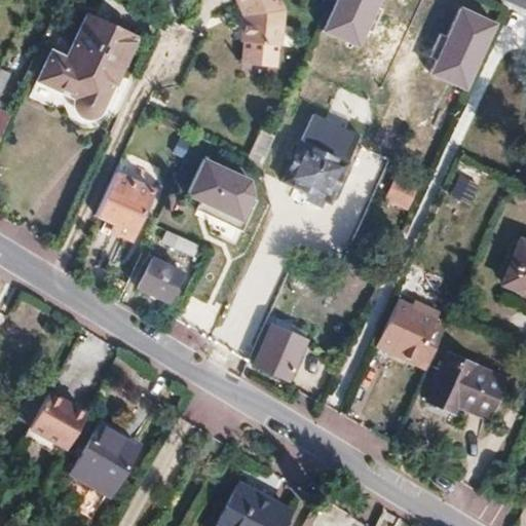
[(239,0),(240,2),(245,1),(250,10),(247,12),(243,38),(282,41),(287,5),(283,0),(239,0)]
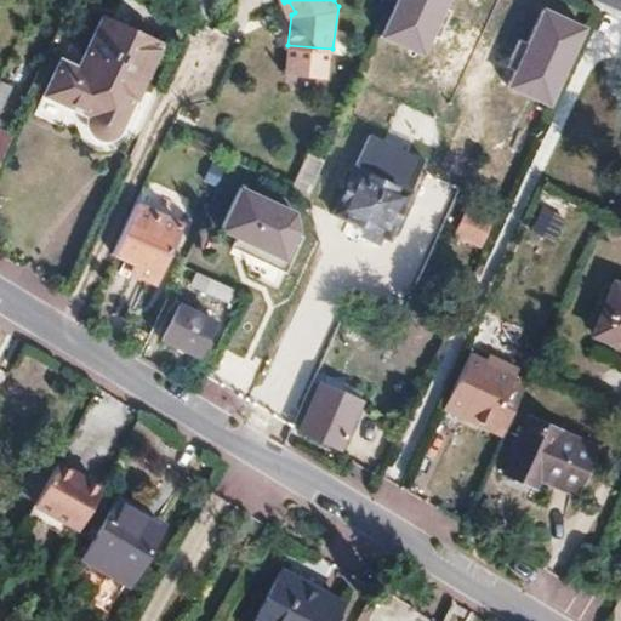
[(428,57),(451,0),(399,0),(385,39),(428,57)]
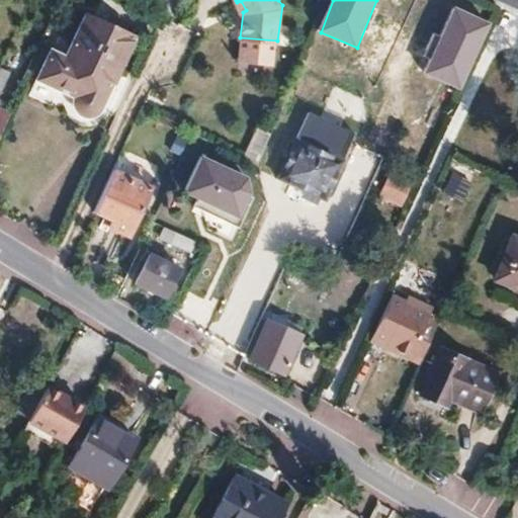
[(501,0),(500,3),(517,10),(517,3),(509,0),(501,0)]
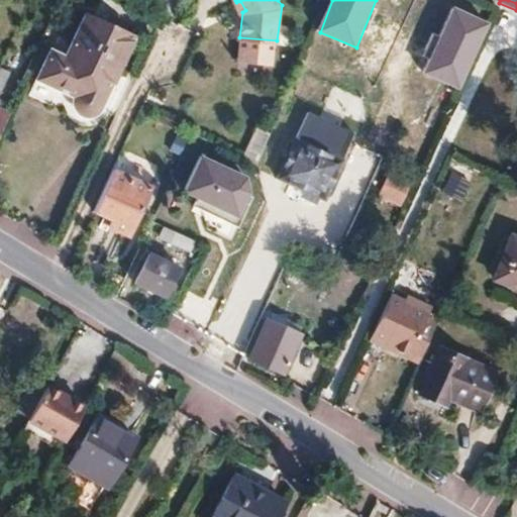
[(245,10),(240,1),(236,2),(242,12),(245,10)]
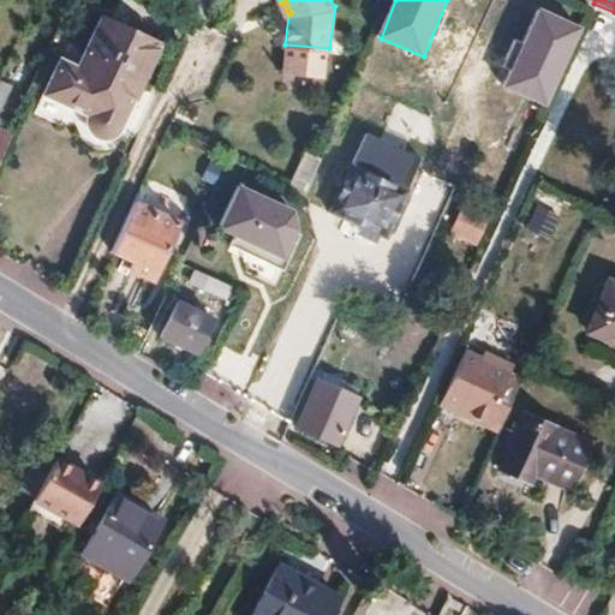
[(585,28),(542,9),(507,88),(548,109),(585,28)]
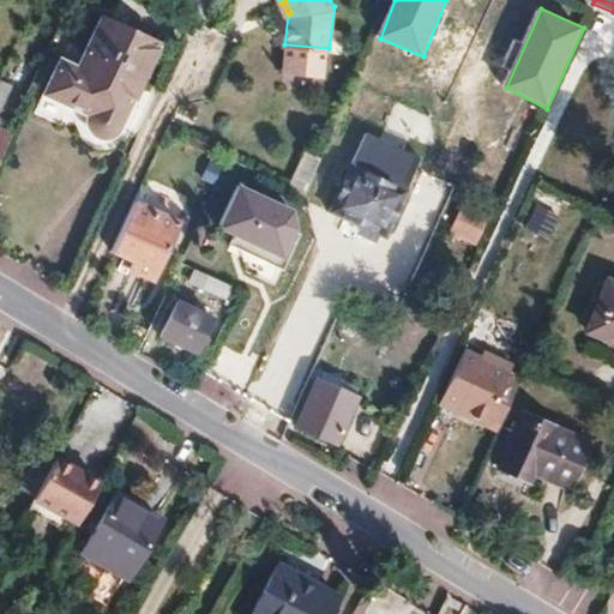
[(104,152),(142,72),(88,46),(62,95),(46,86),(30,120),(73,140),(72,145),(72,150),(73,155),(77,160),(80,162),(85,164),(90,164),(95,163),(98,161),(102,157),(104,152)]
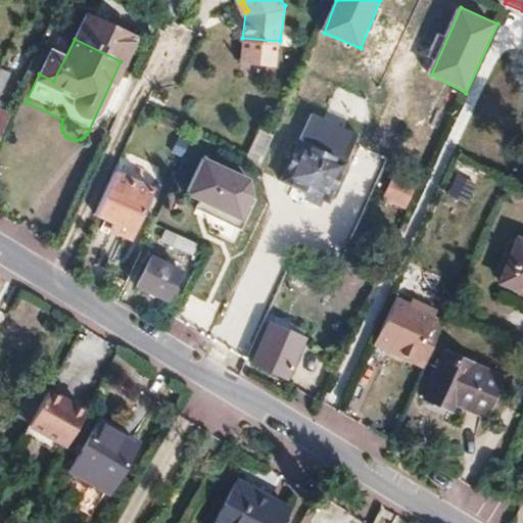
[(0,96),(22,49),(9,43),(0,63),(0,96)]
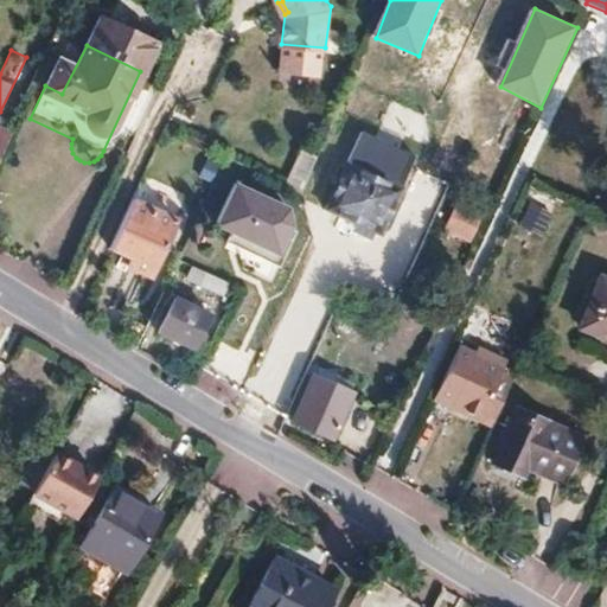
[(325,212),(379,236),(403,179),(344,153),(327,192),(333,195),(325,212)]
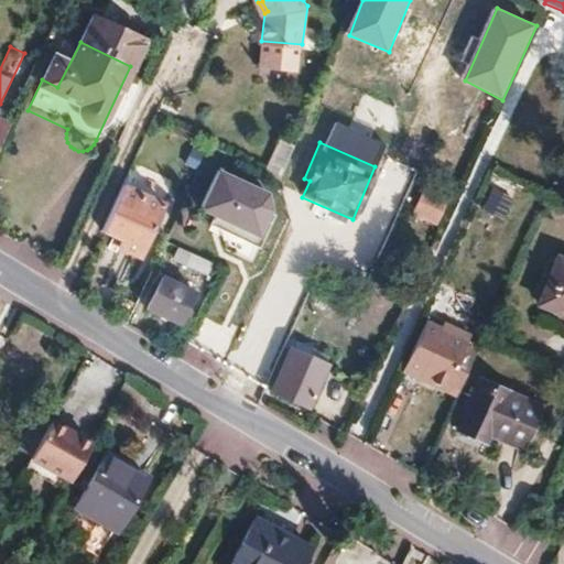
[(272,196),(220,170),(204,209),(263,238),(274,218),(272,196)]
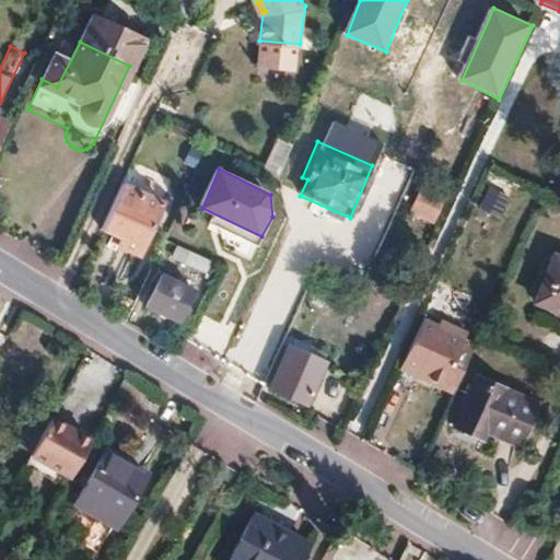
[(138,253),(163,201),(124,183),(101,232),(119,241),(117,244),(138,253)]
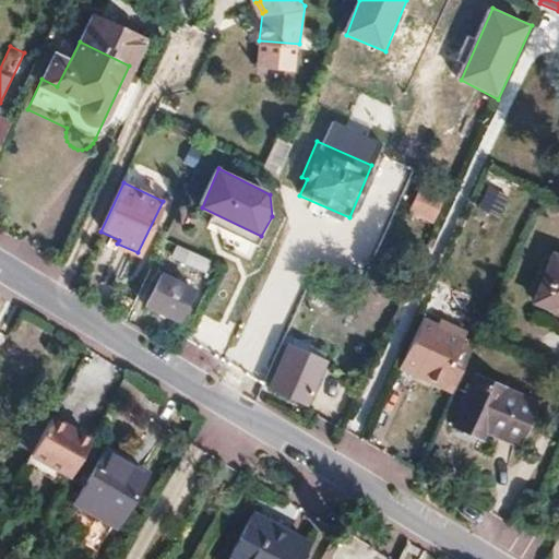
[(407,216),(435,223),(439,200),(412,193),(407,216)]
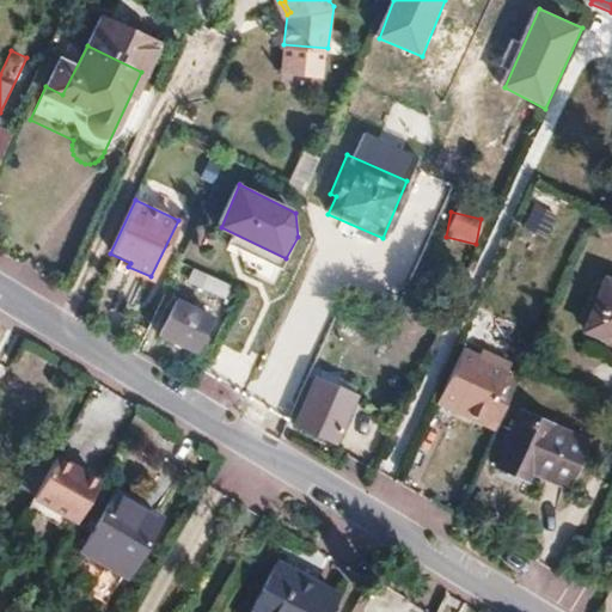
[(372,293),(380,298),(399,306),(416,270),(399,262),(391,281),(380,276),(372,293)]
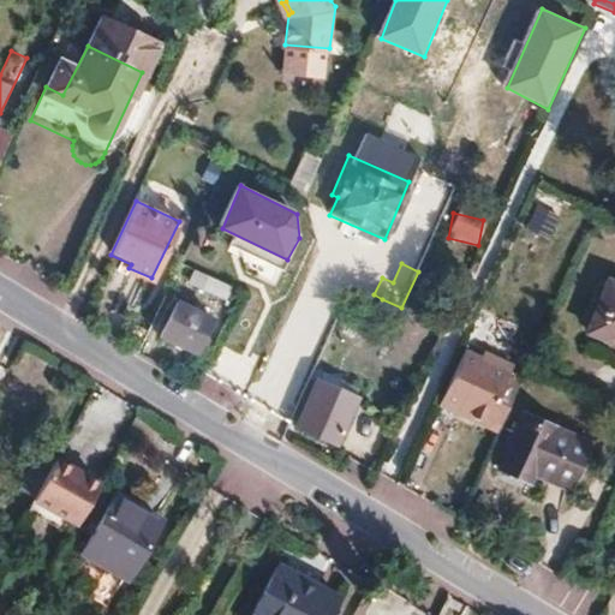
[(190,280),(226,298),(231,286),(195,268),(190,280)]
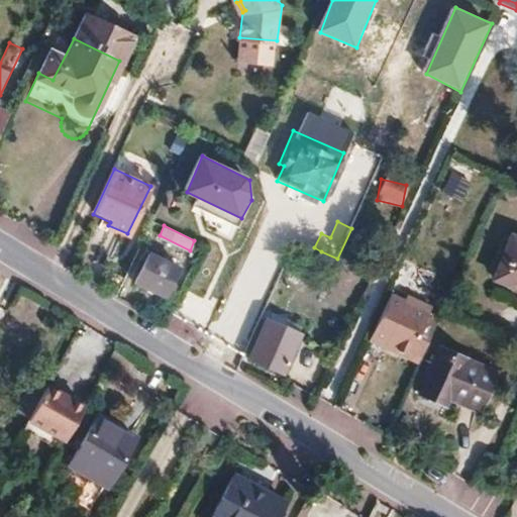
[(516,290),(516,240),(512,239),(495,281),(516,290)]
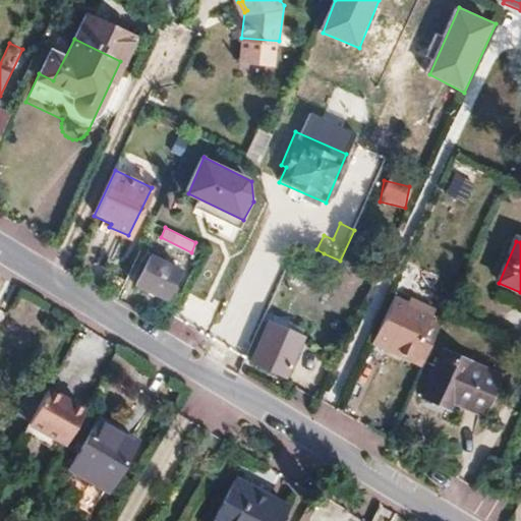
[(150,253),(136,283),(165,296),(179,267),(162,258),(165,250),(157,246),(153,254),(150,253)]
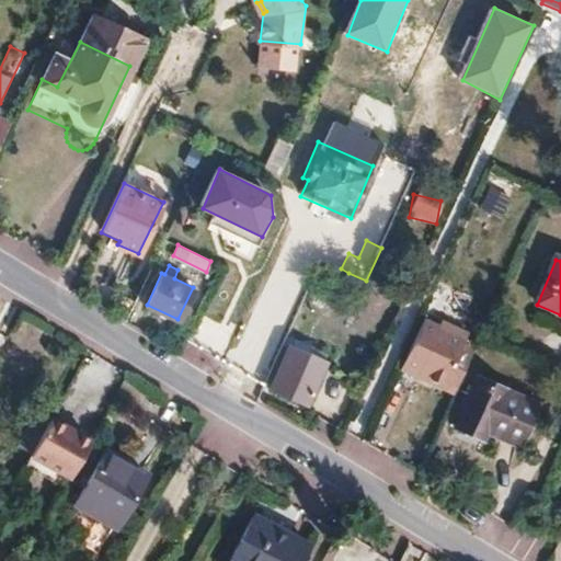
[(467,334),(438,322),(436,328),(421,321),(399,369),(443,389),(461,345),(467,334)]
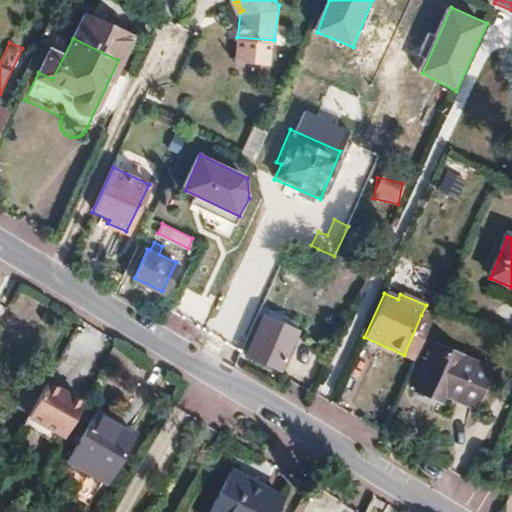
[(421,315),(404,355),(414,360),(432,320),(421,315)]
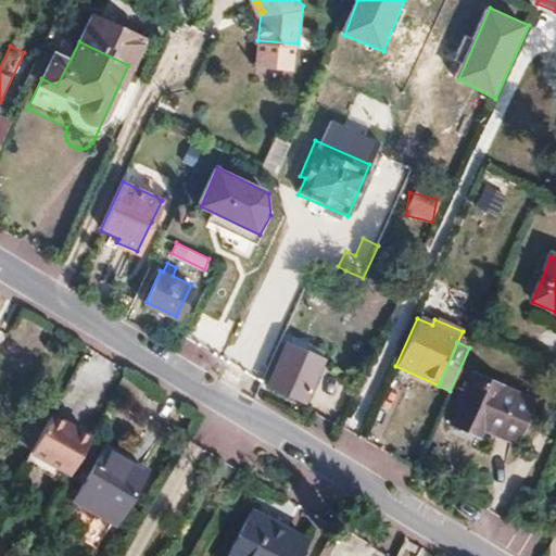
[(323,358),(289,343),(269,386),(303,401),(323,358)]
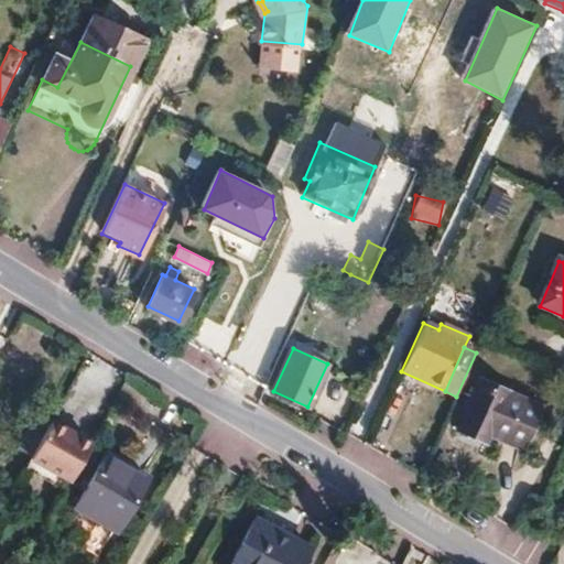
[(521,451),(539,409),(478,383),(457,432),(487,445),(490,437),(521,451)]
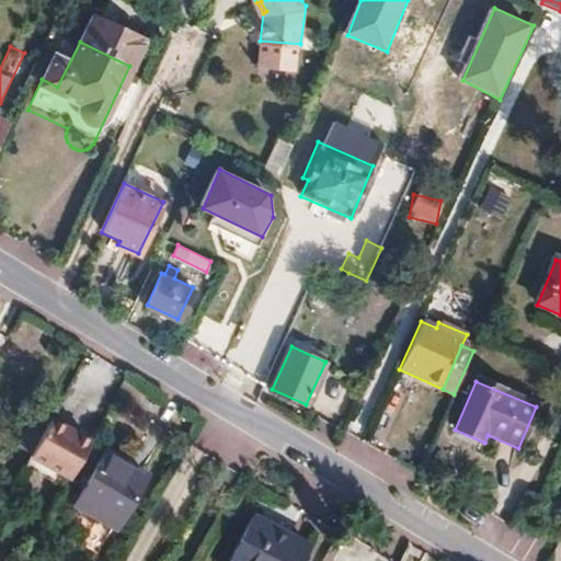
[(48,418),(50,413),(37,405),(19,442),(32,448),(48,418)]
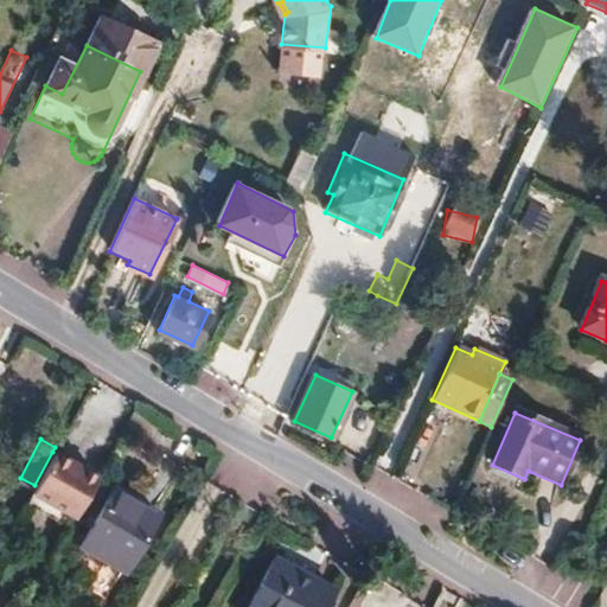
[(34,485),(31,492),(59,508),(75,515),(96,475),(52,452),(34,485)]
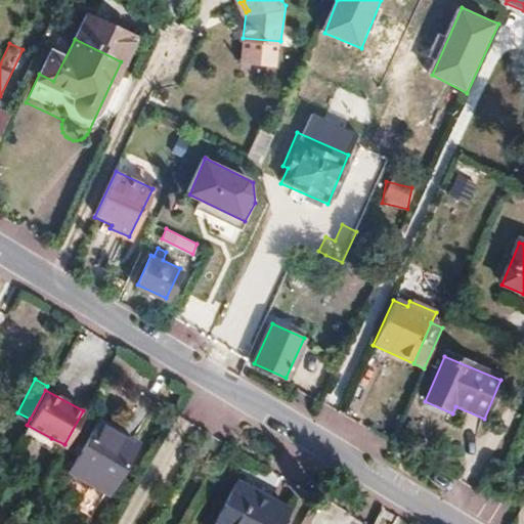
[(68,470),(105,492),(135,441),(95,420),(68,470)]
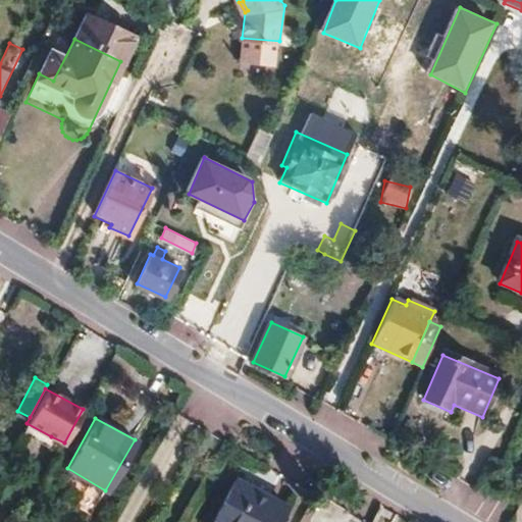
[(22,431),(47,446),(51,436),(27,423),(22,431)]
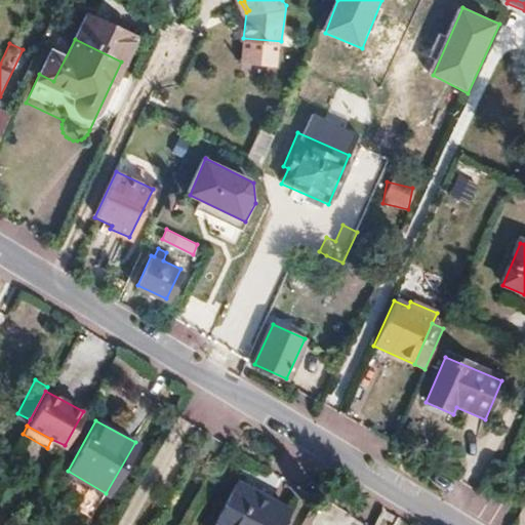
[(277,524),(287,508),(238,480),(211,524),(277,524)]
